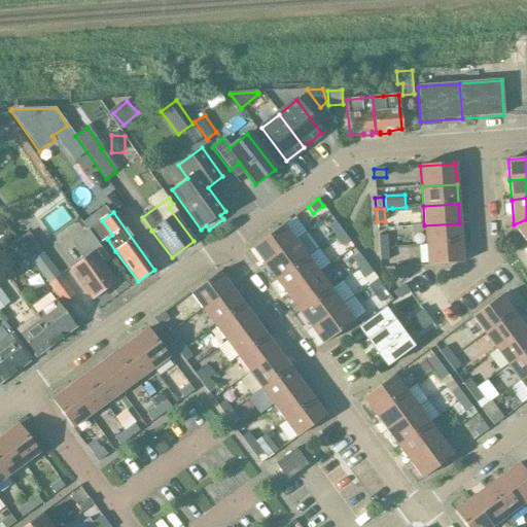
[(526,219),(514,224),(526,243),(526,219)]
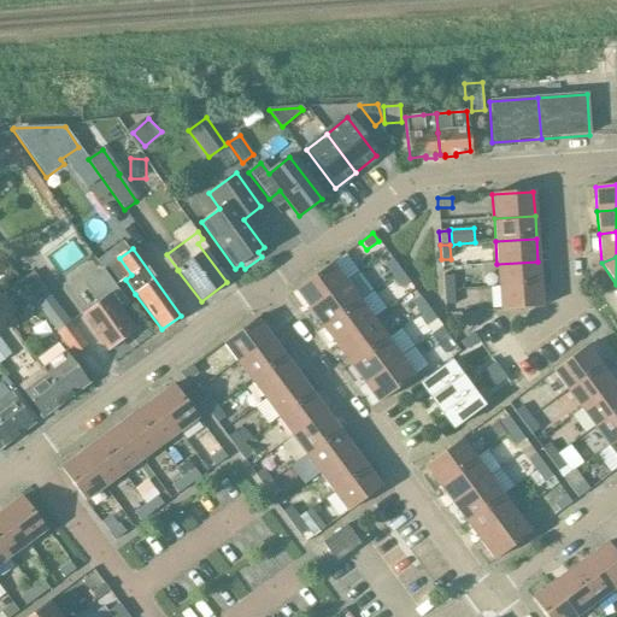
[(393,277),(400,271),(392,259),(385,265),(393,277)]
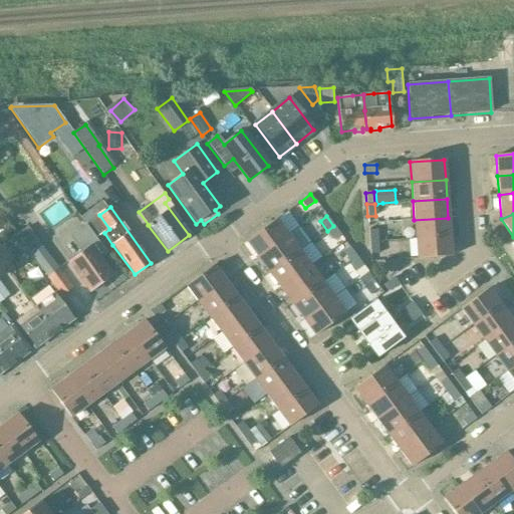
[(450,237),(448,218),(414,220),(416,239),(450,237)]
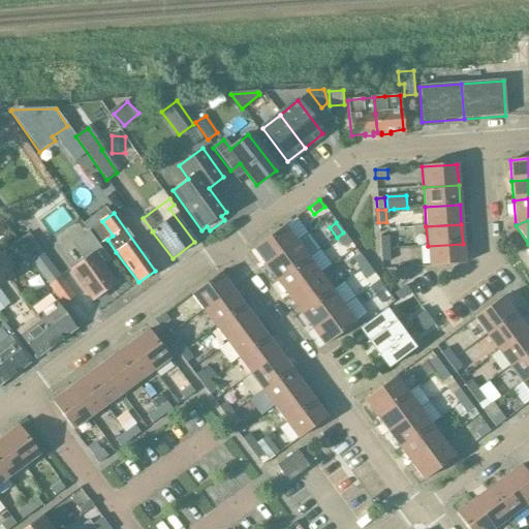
[(284,226),(253,249),(266,266),(296,243),(284,226)]
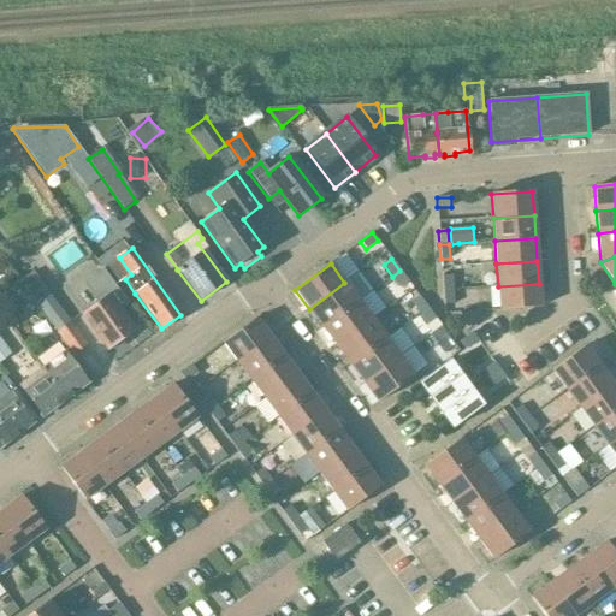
[(107,351),(135,331),(110,295),(117,289),(100,265),(81,278),(98,302),(81,314),(107,351)]
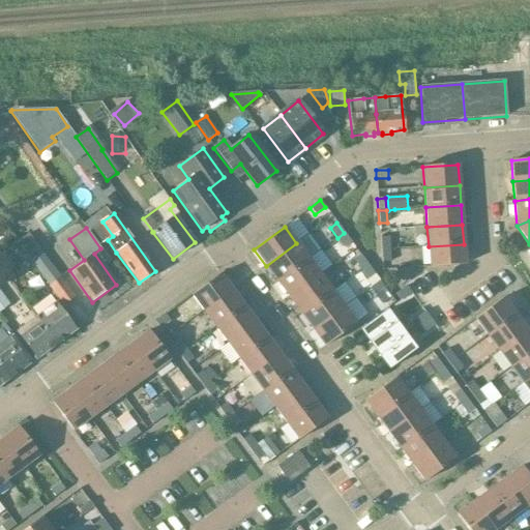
[(351,242),(344,233),(337,238),(345,247),(351,242)]
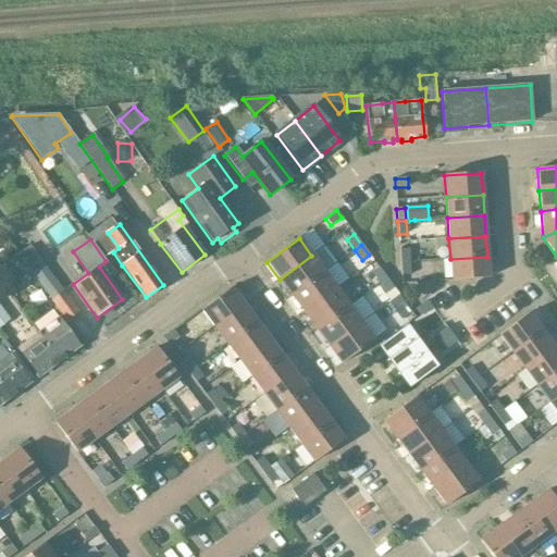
[(311,256),(280,280),(292,296),(324,272),(336,263),(323,247),(311,256)]
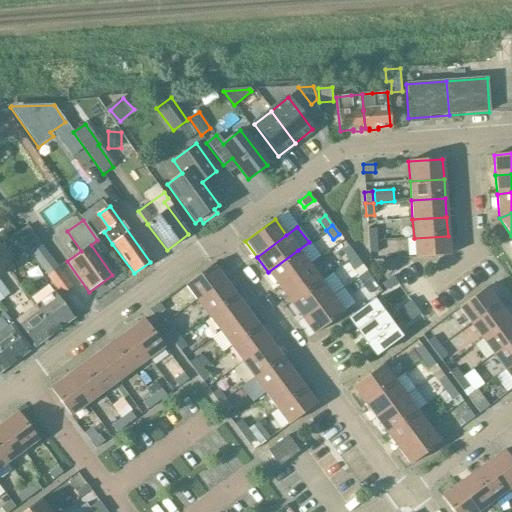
[(367,230),(368,242),(376,241),(375,229),(367,230)]
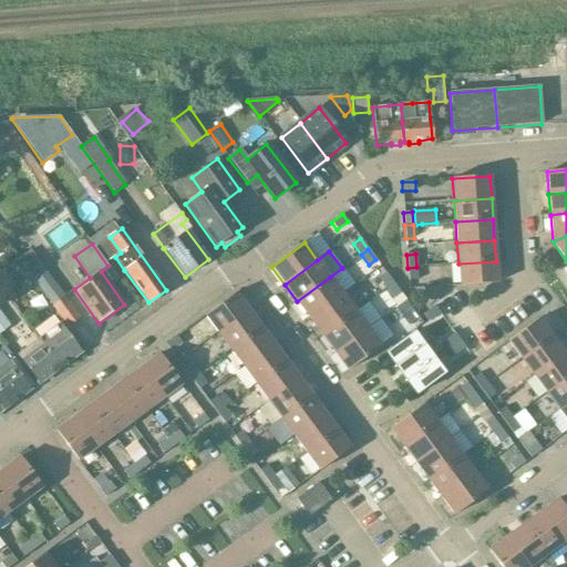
[(29,272),(68,328),(80,318),(50,276),(53,272),(45,260),(29,272)]
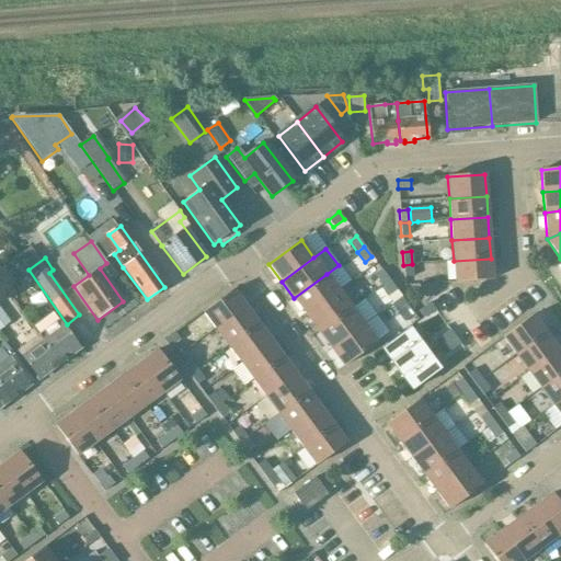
[(491,259),(454,261),(455,283),(492,281),(491,259)]
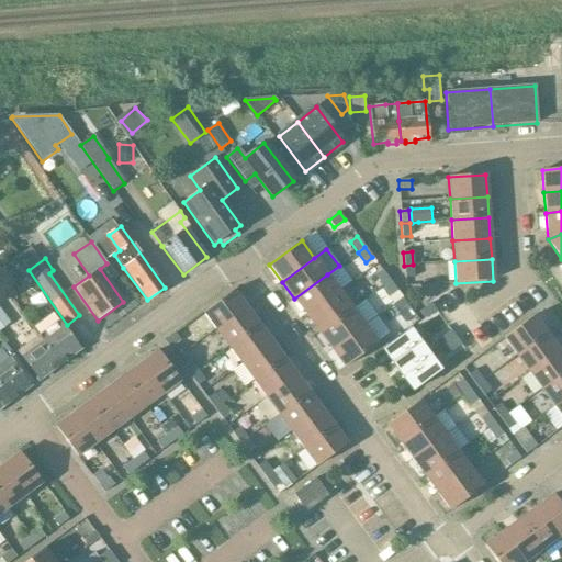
[(413,265),(404,266),(405,279),(414,278),(413,265)]
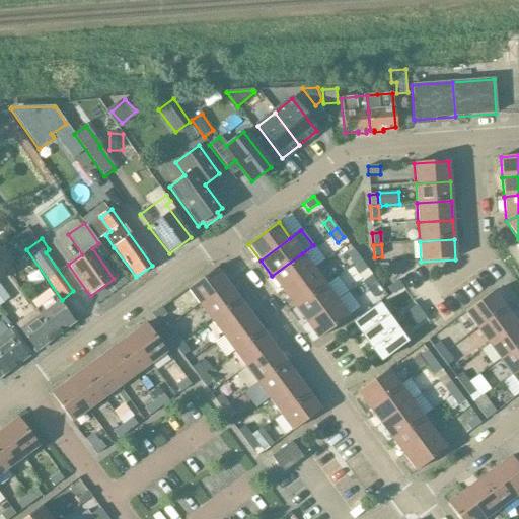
[(354,264),(360,260),(353,249),(347,254),(354,264)]
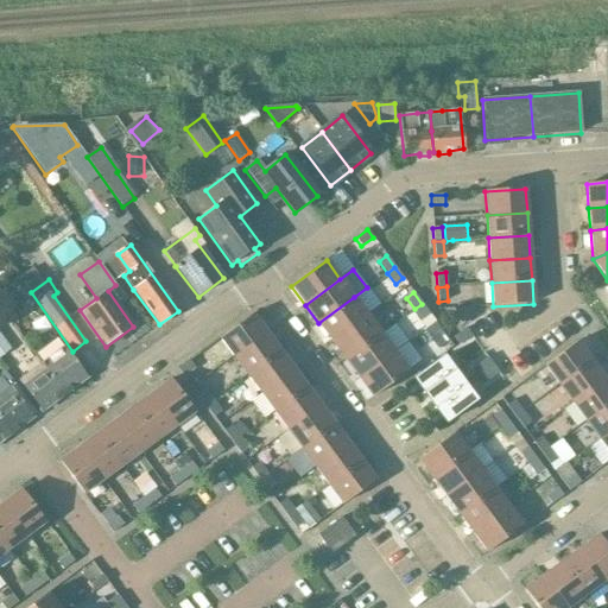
[(354,297),(318,323),(331,342),(367,316),(354,297)]
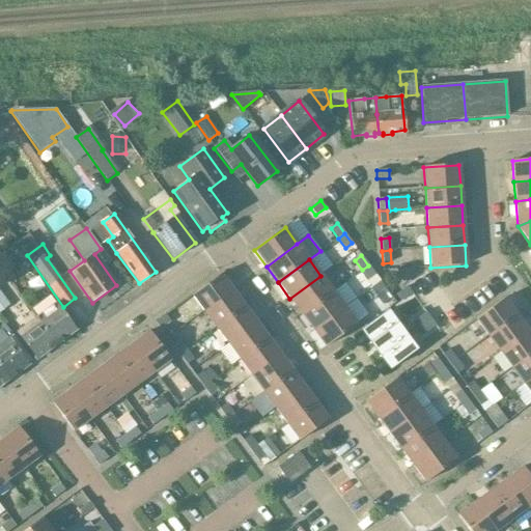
[(375,275),(368,266),(362,270),(369,280),(375,275)]
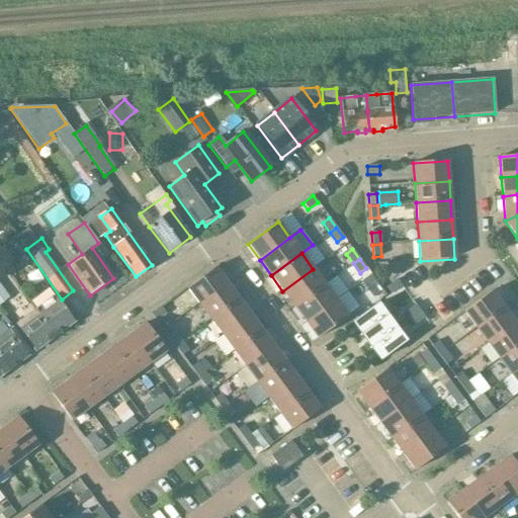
[(187,288),(199,305),(227,284),(214,268),(187,288)]
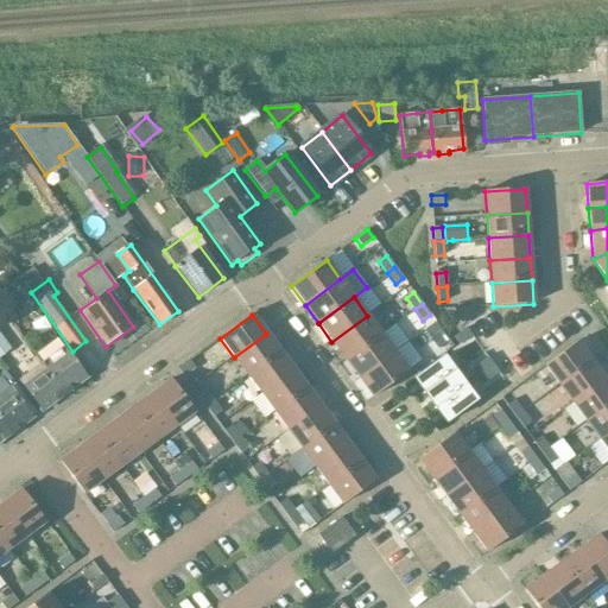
[(367,316),(331,342),(346,360),(381,334),(367,316)]
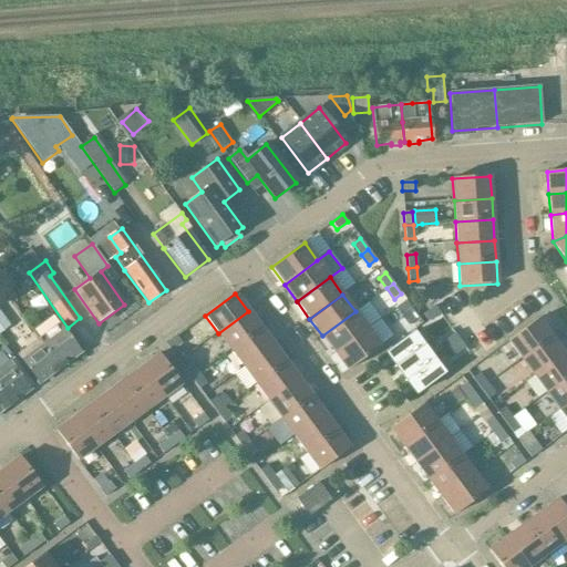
[(399,306),(395,308),(408,326),(411,323),(412,323),(419,318),(411,308),(405,300),(399,306)]
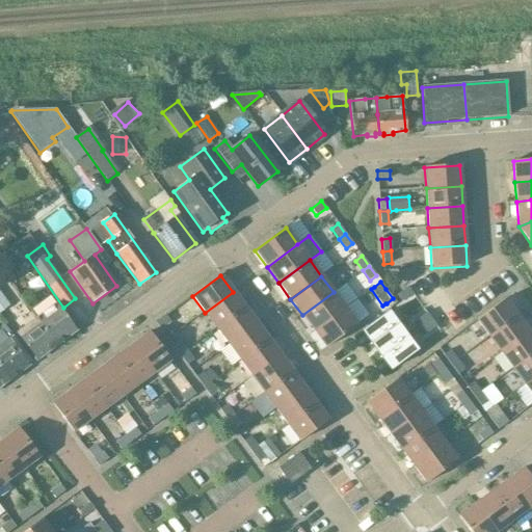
[(334,292),(302,315),(314,331),(345,309),(355,300),(344,285),(334,292)]
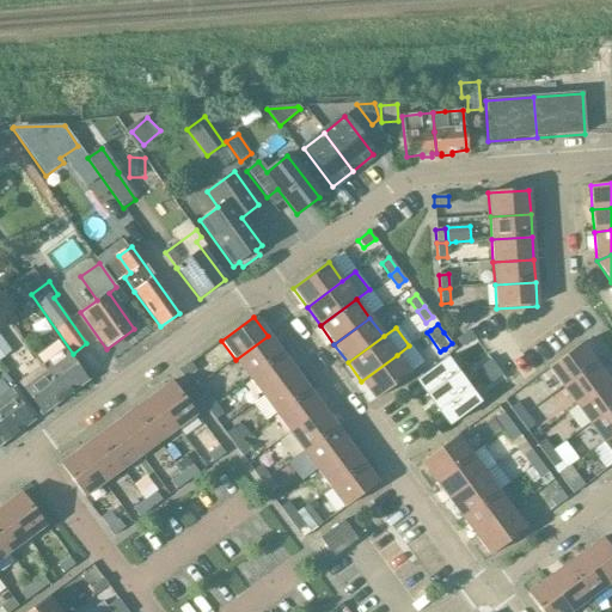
[(463,347),(475,338),(469,330),(457,340),(463,347)]
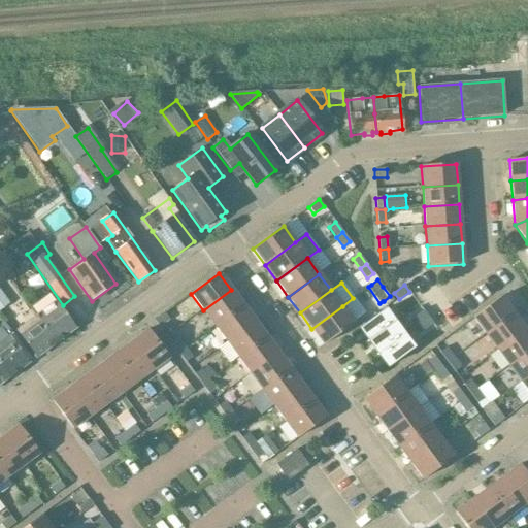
[(215,326),(243,305),(231,290),(203,310),(215,326)]
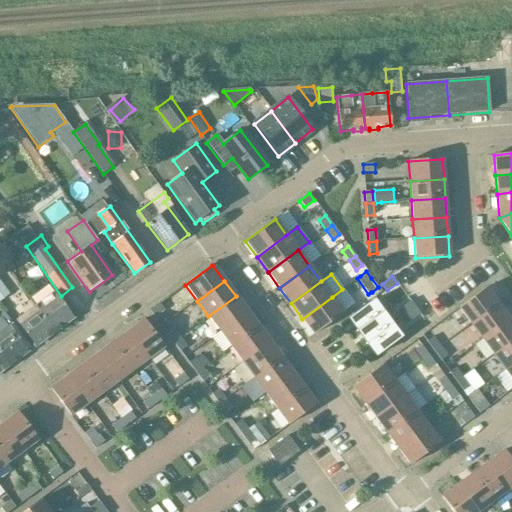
[(0,282),(0,301),(9,295),(0,282)]
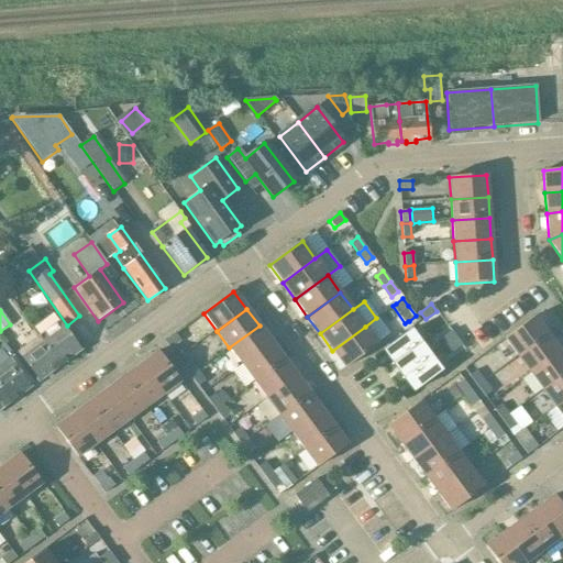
[(504,339),(517,356),(547,334),(534,317),(504,339)]
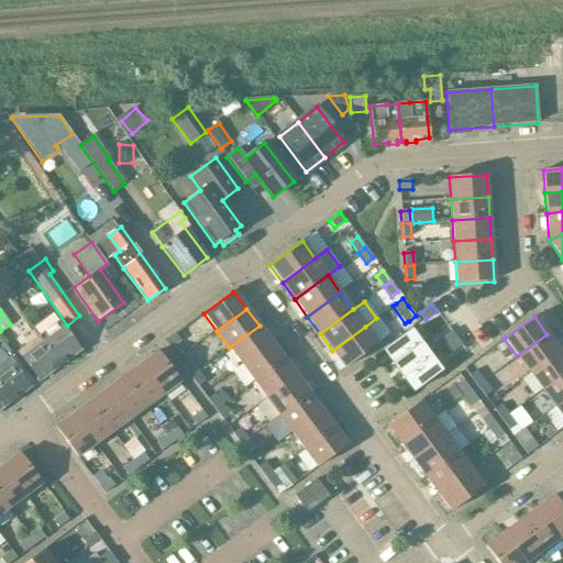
[(365,327),(332,351),(345,367),(378,343),(389,335),(376,318),(365,327)]
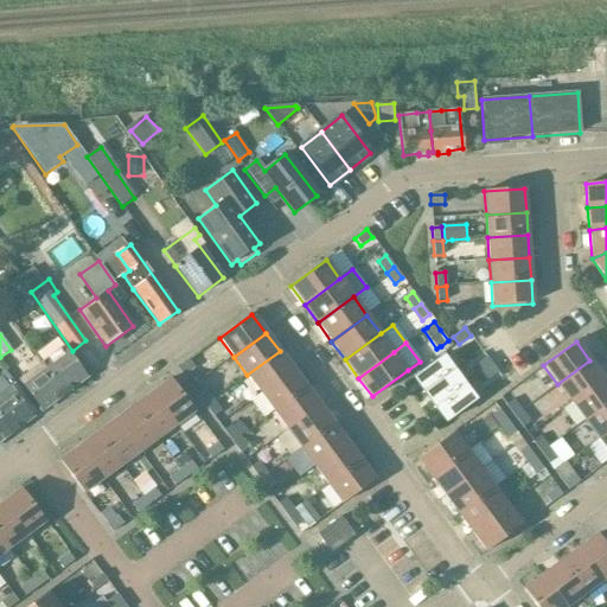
[(42,364),(64,395),(87,377),(64,347),(42,364)]
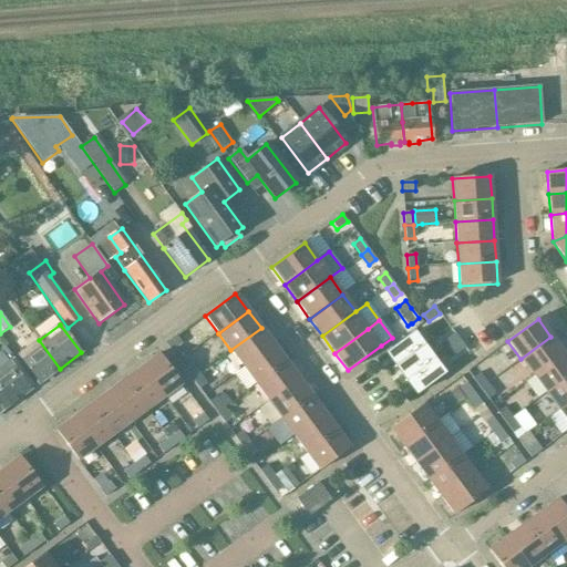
[(244,368),(274,344),(261,328),(230,350),(244,368)]
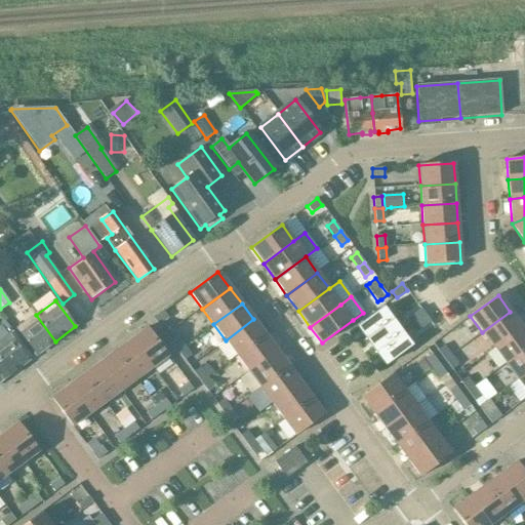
[(382,308),(357,327),(367,340),(392,321),(382,308)]
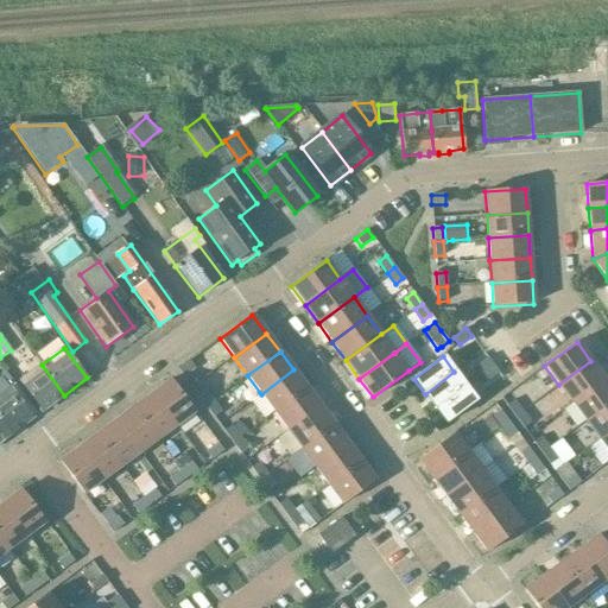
[(493,366),(487,359),(475,367),(481,374),(493,366)]
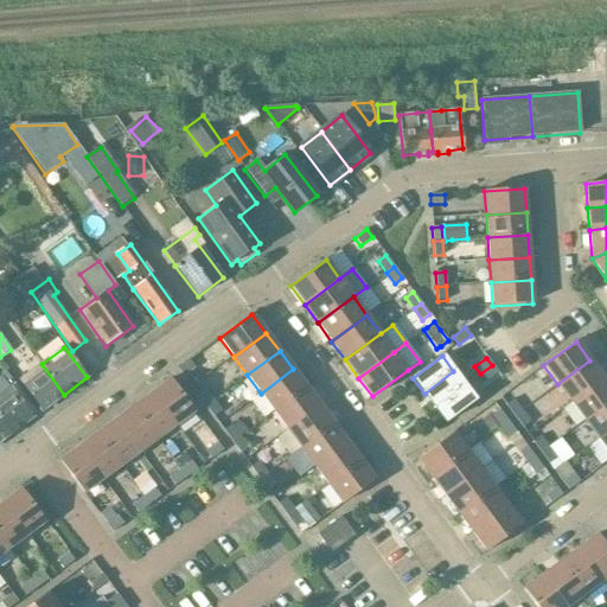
[(195,368),(189,360),(177,369),(183,376),(195,368)]
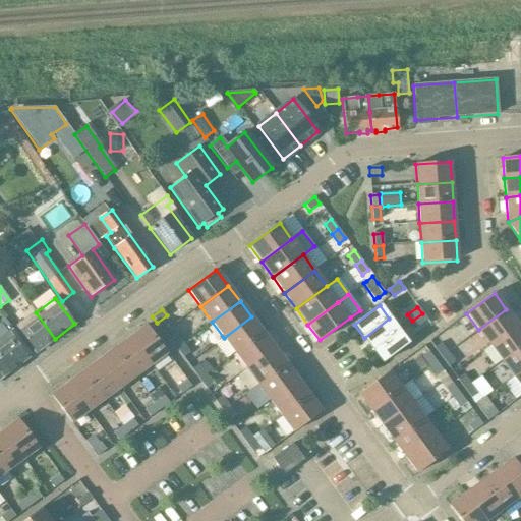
[(490,345),(518,325),(506,309),(478,330),(490,345)]
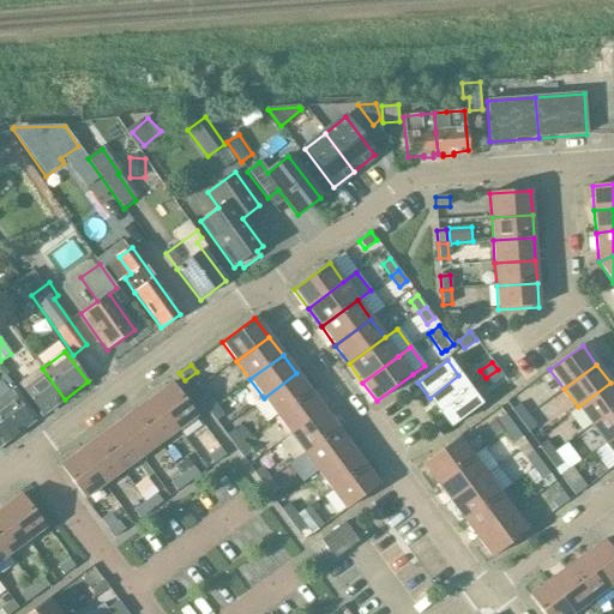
[(42,416),(65,399),(42,368),(19,385),(42,416)]
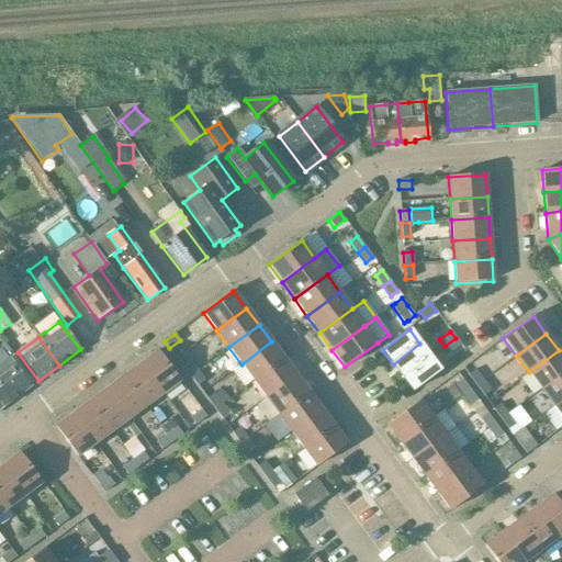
[(461,346),(456,338),(445,346),(450,353),(461,346)]
